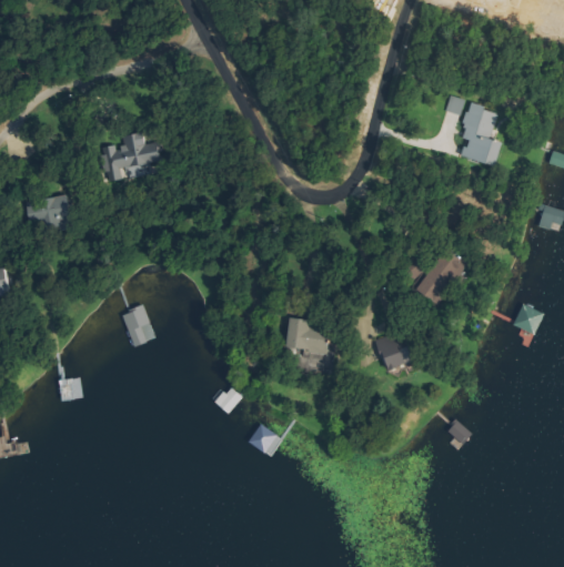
[(462,98),(447,94),(444,110),(460,113),(462,98)]
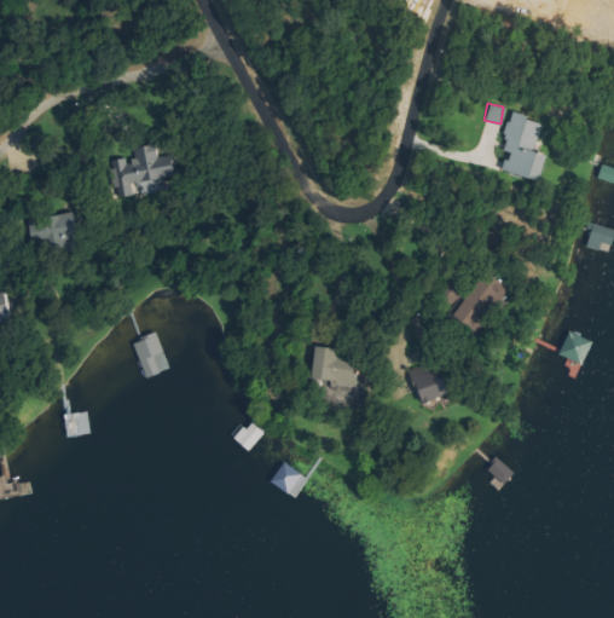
[(540,120),(508,111),(498,150),(505,152),(502,168),(540,178),(546,154),(532,150),(540,120)]
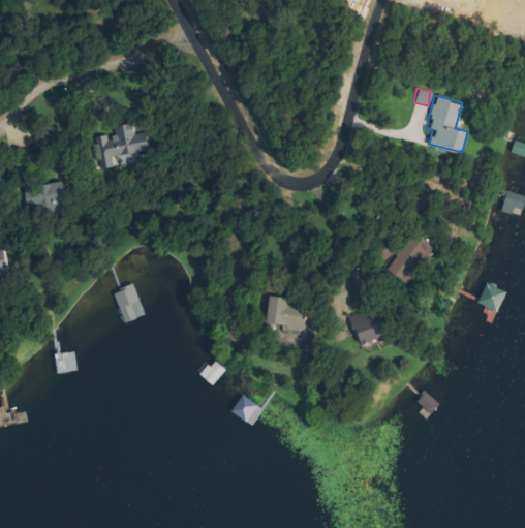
[(153,150),(150,131),(139,133),(136,122),(113,125),(115,135),(106,136),(106,134),(92,136),(97,169),(132,163),(131,154),(153,150)]
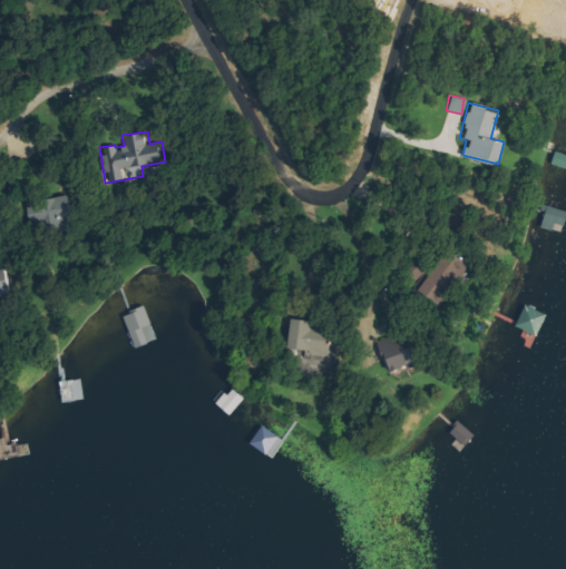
[(74,229),(70,196),(28,199),(30,225),(44,224),(45,232),(74,229)]
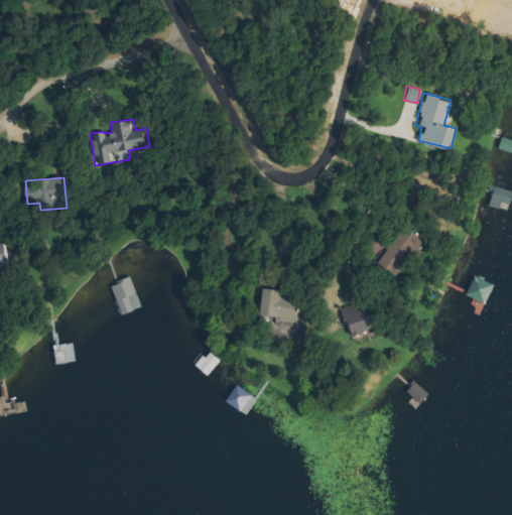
[(0,269),(11,268),(10,246),(0,246),(0,269)]
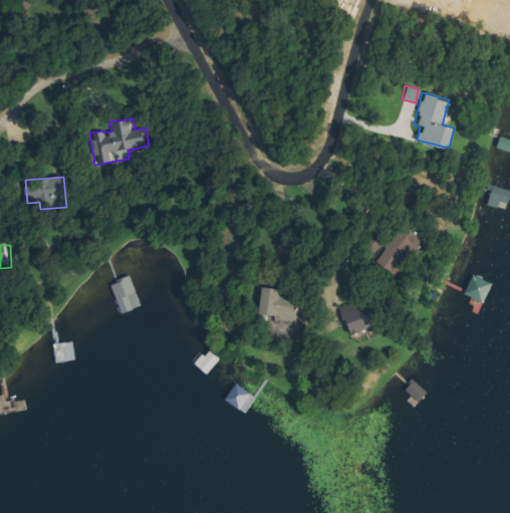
[(466,293),(486,300),(493,281),(473,273),(466,293)]
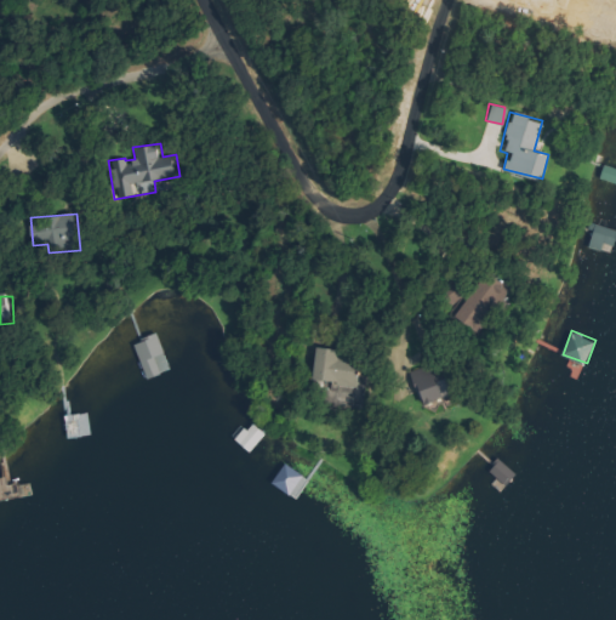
[(170,369),(157,334),(132,342),(146,377),(170,369)]
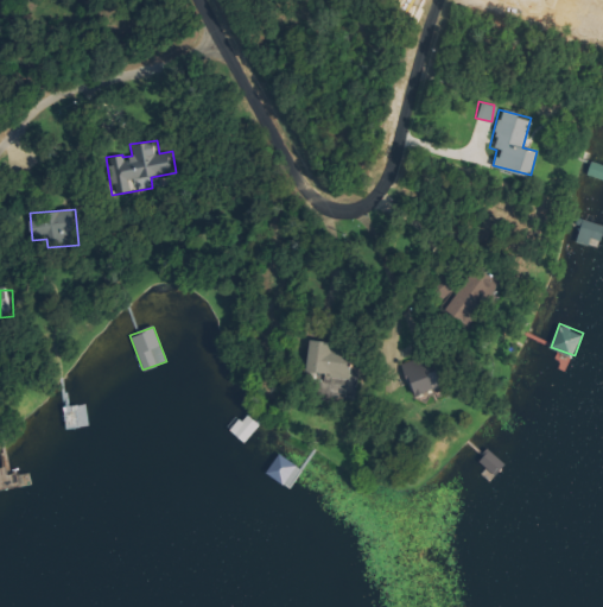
[(353,343),(311,340),(308,372),(349,375),(353,343)]
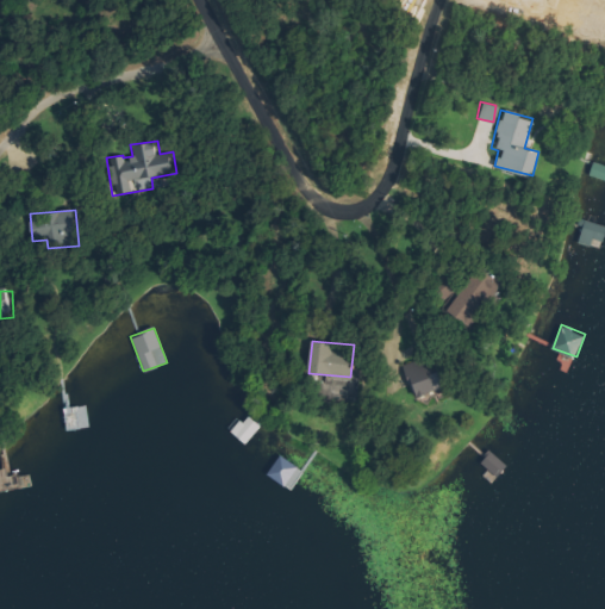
[(404,365),(416,397),(453,383),(441,352),(404,365)]
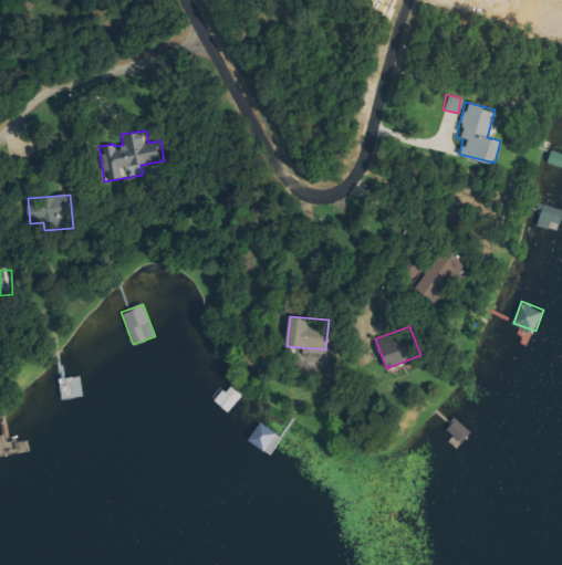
[(278,433),(259,420),(246,439),(266,452),(278,433)]
